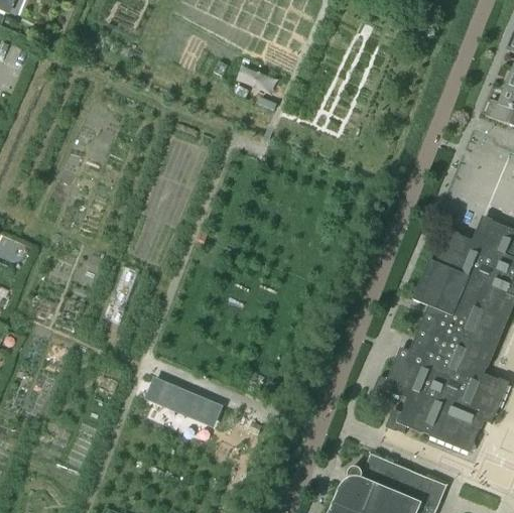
[(0,0),(0,8),(8,11),(12,0),(0,0)]
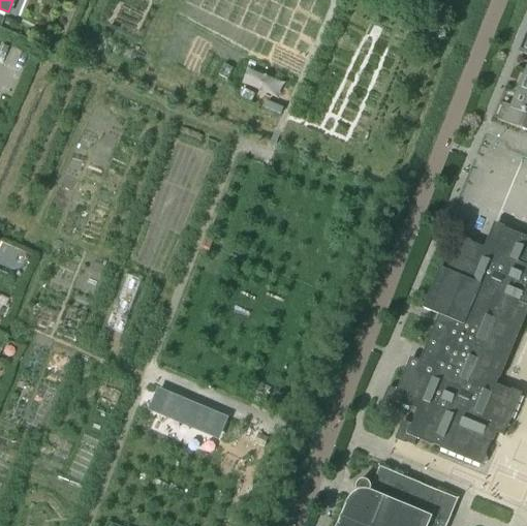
[(526,91),(520,89),(513,104),(505,101),(498,118),(526,128),(526,91)]
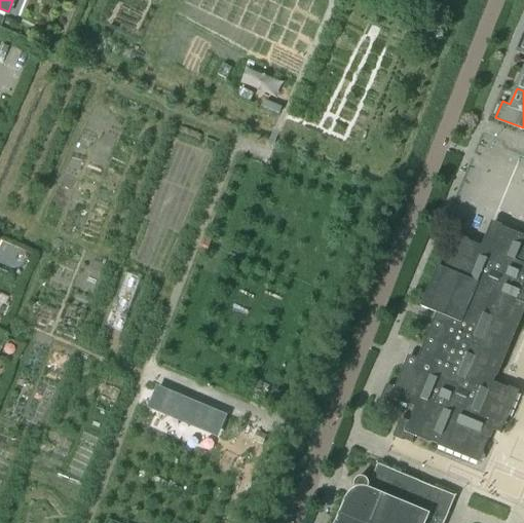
[(523,243),(523,233),(493,221),(484,245),(459,235),(447,267),(439,264),(421,304),(438,311),(418,358),(410,355),(397,386),(388,383),(382,400),(399,407),(402,400),(417,406),(411,420),(403,417),(396,434),(413,441),(416,434),(480,459),(493,427),(501,432),(518,390),(494,380),(523,308),(523,243)]
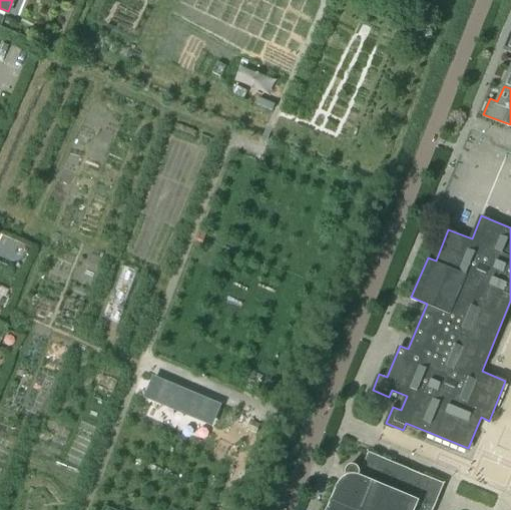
[(197,395),(159,379),(152,395),(190,411),(197,395)]
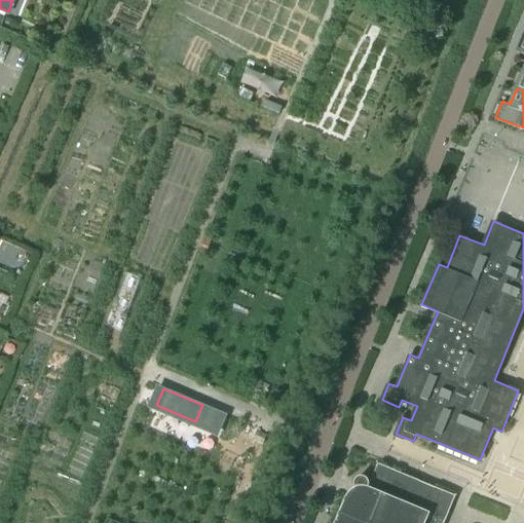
[(444,522),(445,521),(456,494),(379,462),(371,481),(370,481),(369,479),(368,477),(366,477),(365,476),(364,476),(362,476),(360,476),(359,477),(358,478),(357,479),(356,480),(356,481),(356,483),(356,484),(357,487),(353,488),(350,491),(348,493),(346,496),(335,522),(444,522)]
